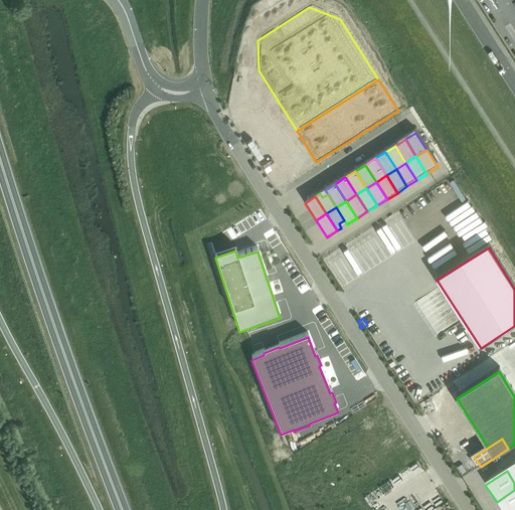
[(514,509),(514,490),(497,502),(501,509),(514,509)]
